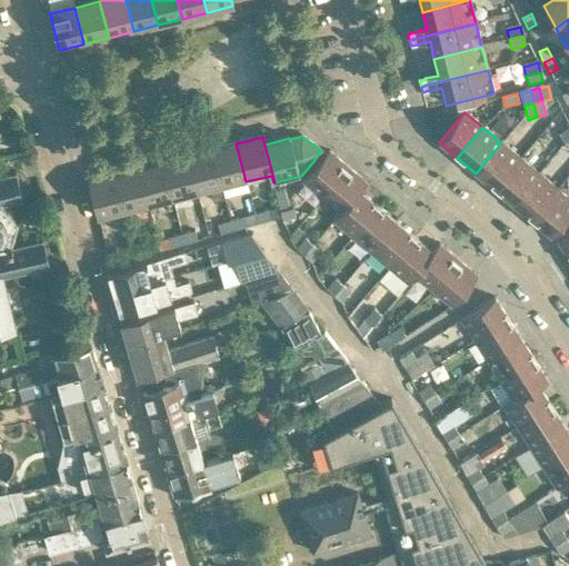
[(501,142),(476,174),(493,189),(520,158),(501,142)]
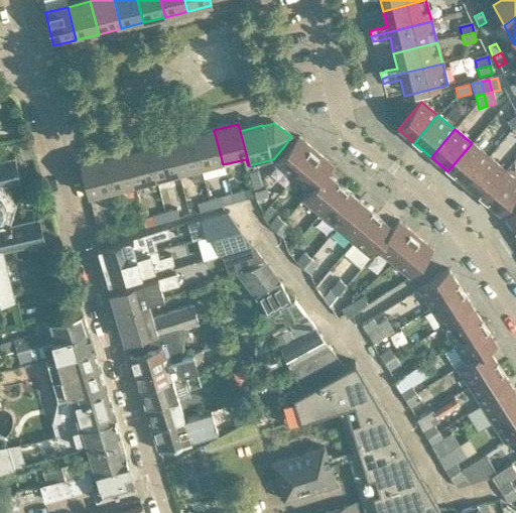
[(214,130),(192,135),(205,181),(226,176),(223,164),(214,130)]
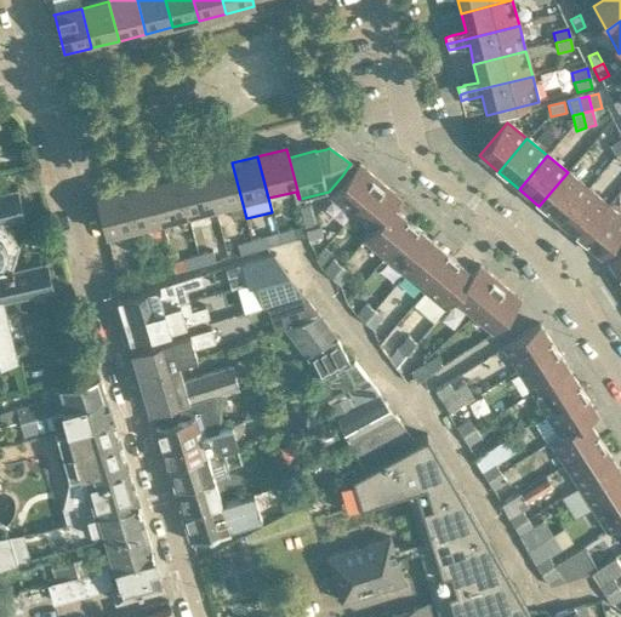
[(206,170),(205,170),(215,211),(229,207),(233,222),(246,218),(232,163),(231,163),(206,170)]
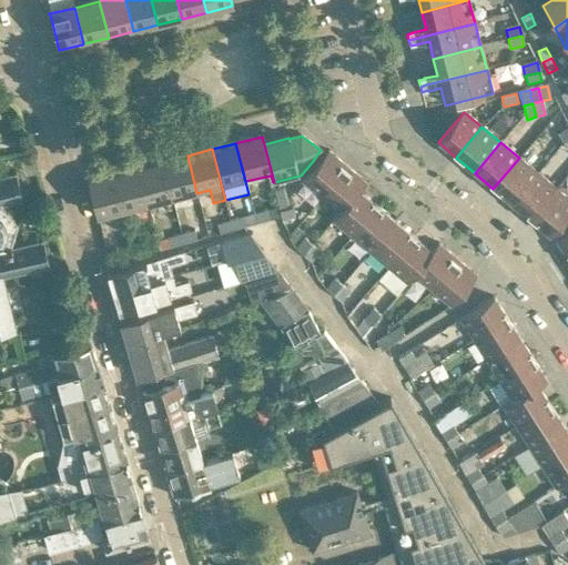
[(328,152),(325,155),(302,183),(322,199),(347,169),(328,152)]
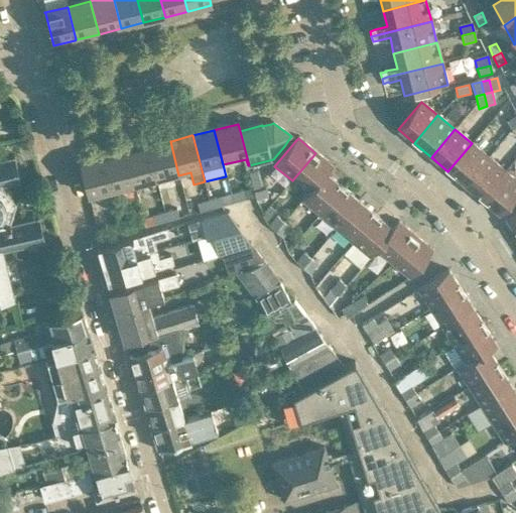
[(149,146),(148,147),(156,180),(178,175),(170,141),(150,146),(149,146)]
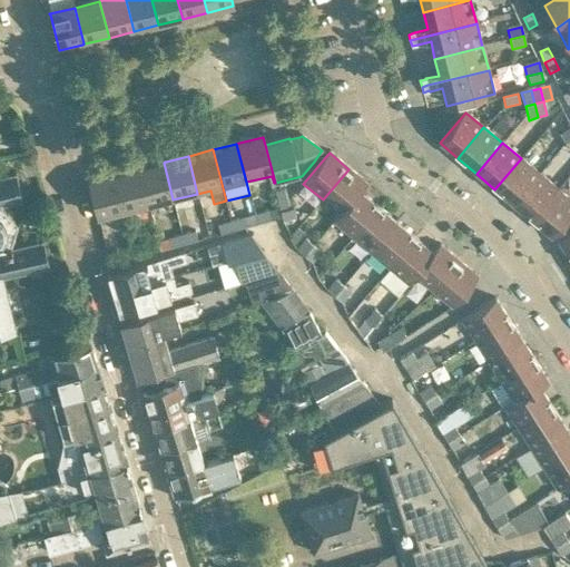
[(521,158),(494,189),(513,205),(540,174),(521,158)]
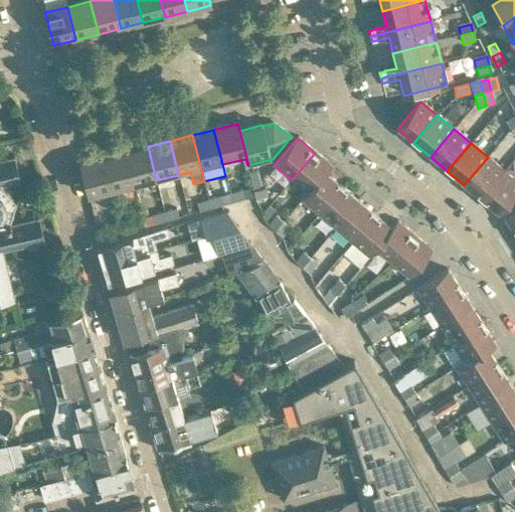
[(126,152),(134,186),(156,180),(148,147),(147,147),(126,152)]
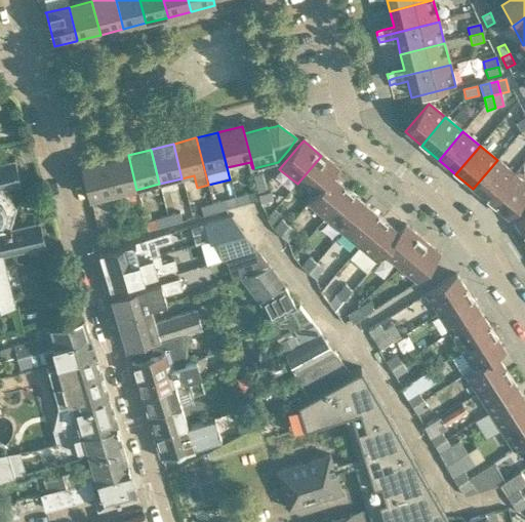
[(126,155),(106,161),(114,195),(136,190),(128,155),(126,155)]
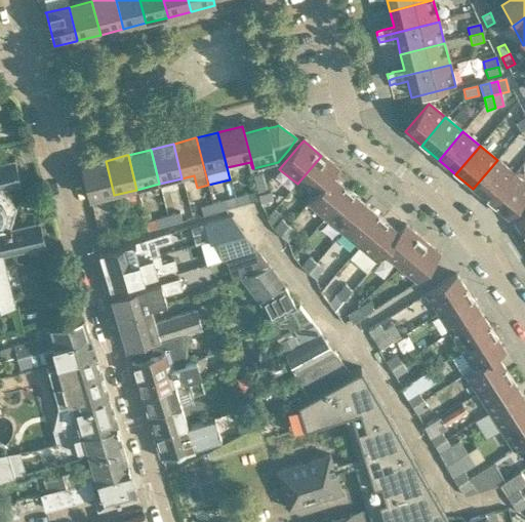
[(332,177),(338,170),(321,156),(297,184),(314,198),(331,177),(332,177)]
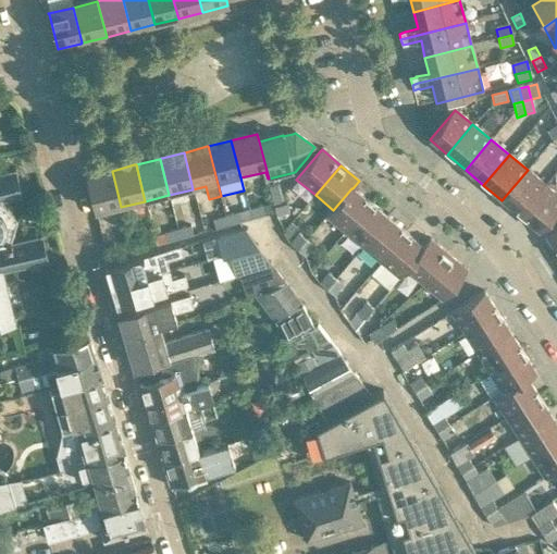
[(0,328),(15,324),(2,270),(31,263),(32,270),(38,268),(37,262),(48,259),(41,234),(39,234),(40,235),(16,241),(16,238),(20,228),(20,219),(22,218),(21,216),(15,218),(11,212),(15,208),(7,200),(7,199),(20,195),(20,196),(22,195),(15,169),(13,169),(13,170),(0,173),(0,328)]
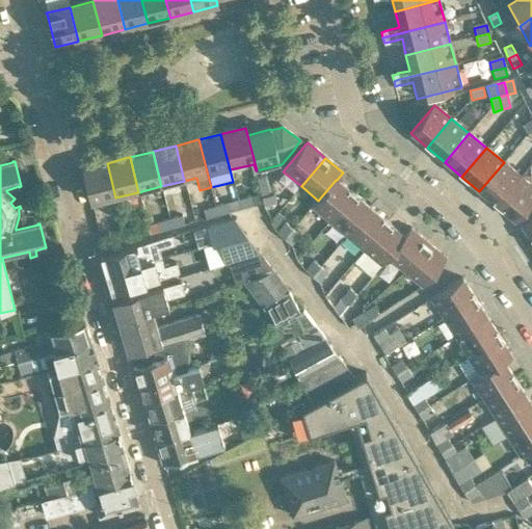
[(479,191),(497,207),(522,177),(504,162),(479,191)]
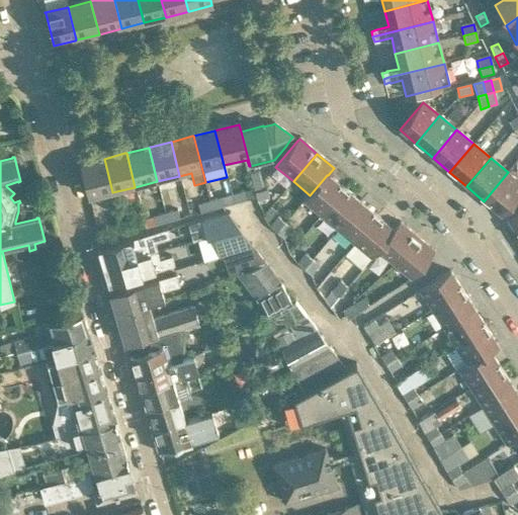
[(112,192),(104,159),(102,159),(81,165),(89,197),(112,192)]
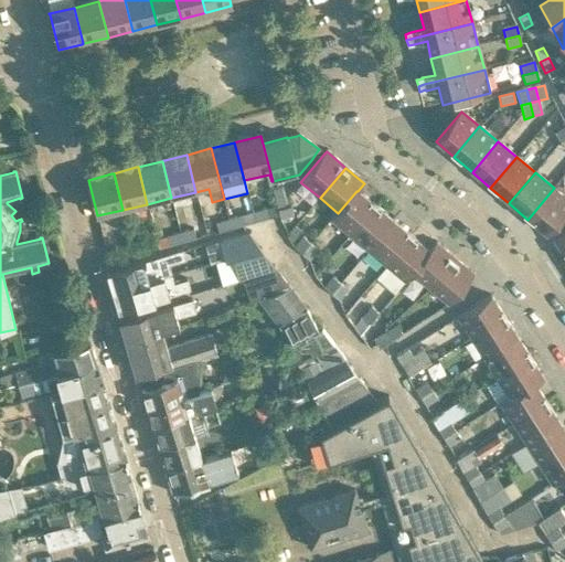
[(564,195),(554,188),(528,220),(546,235),(562,218),(564,222),(564,195)]
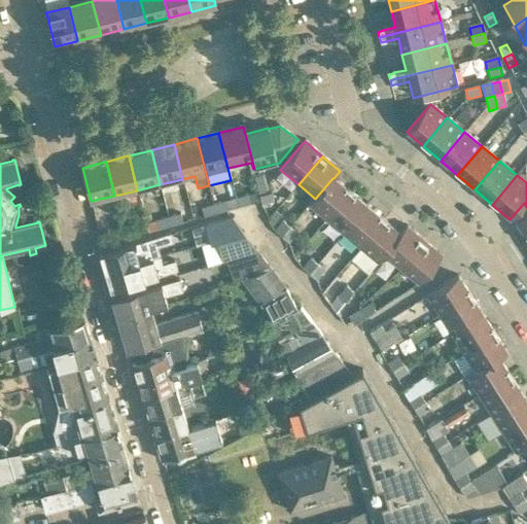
[(262,176),(255,178),(254,179),(258,194),(259,197),(268,195),(262,176)]
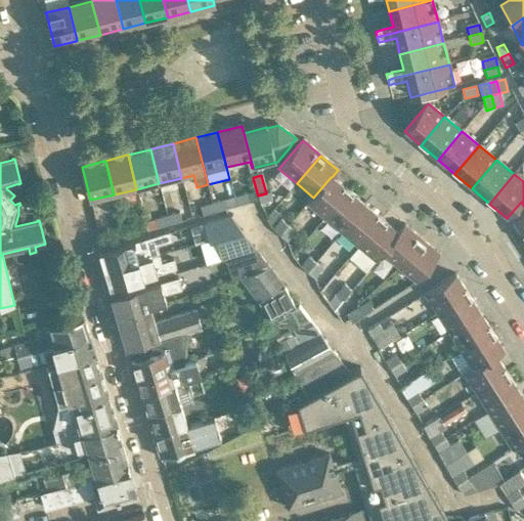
[(307,205),(324,220),(348,191),(332,177),(331,177),(313,198),(307,205)]
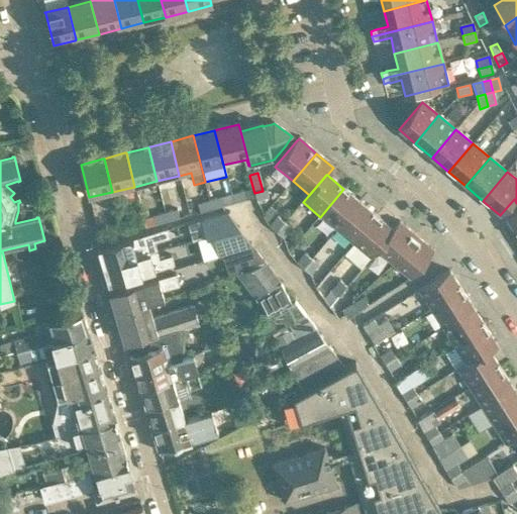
[(320,217),(337,231),(360,203),(343,189),(320,217)]
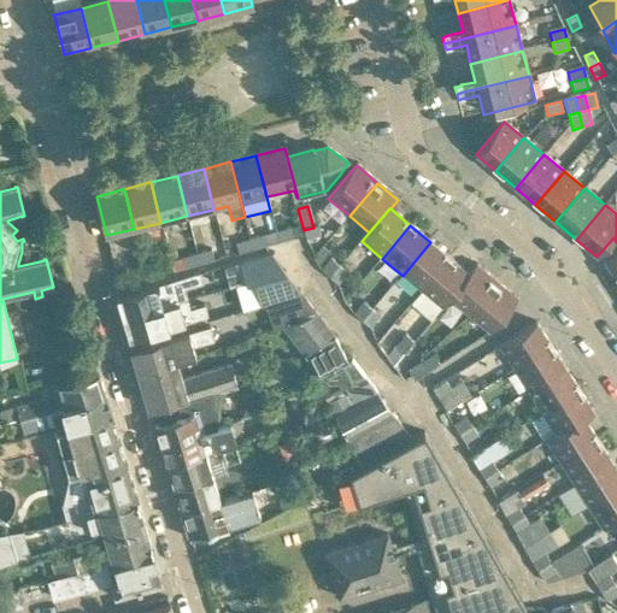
[(303,227),(276,234),(280,243),(294,240),(305,237),(304,230),(303,227)]
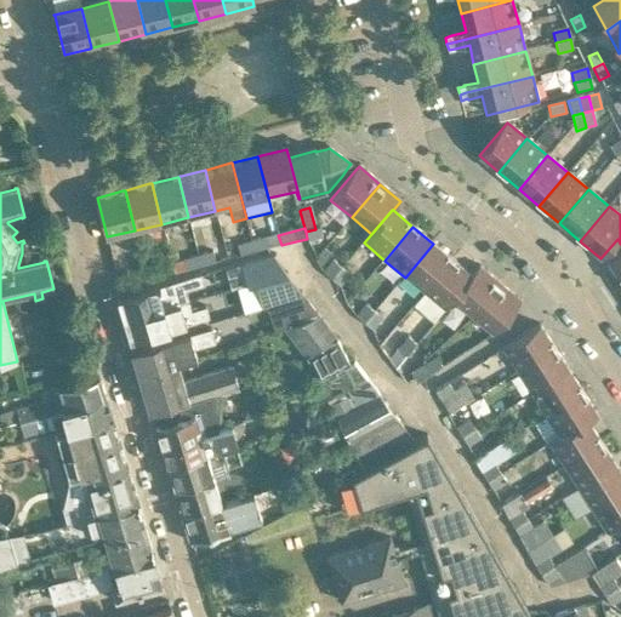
[(306,232),(307,239),(308,243),(323,238),(320,228),(315,229),(306,232)]
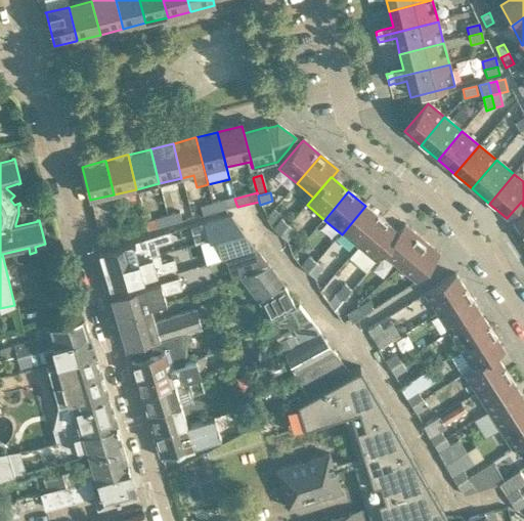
[(234,199),(213,205),(215,213),(225,211),(227,210),(237,207),(234,199)]
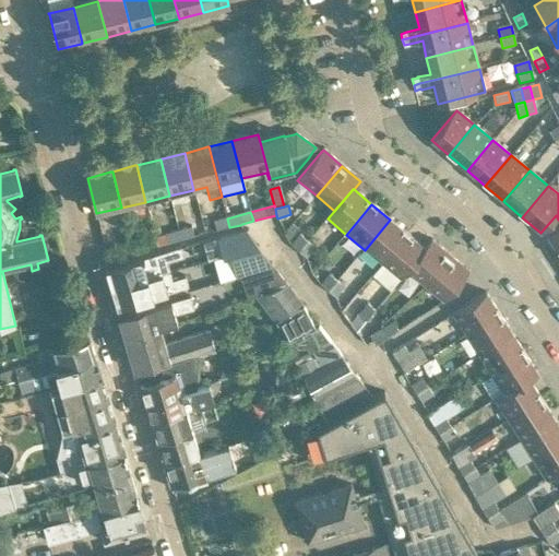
[(213,222),(216,232),(229,227),(227,219),(213,222)]
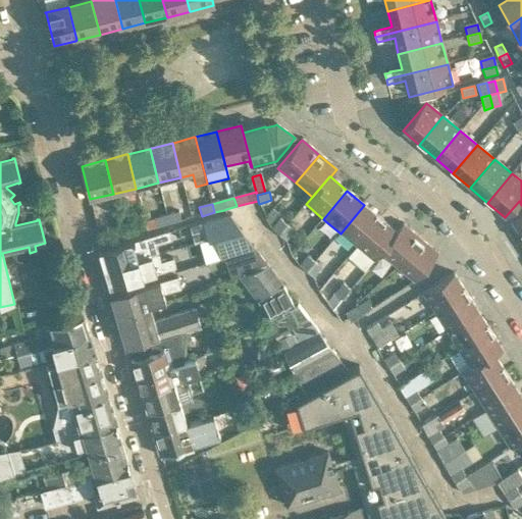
[(341,234),(358,248),(381,220),(364,205),(341,234)]
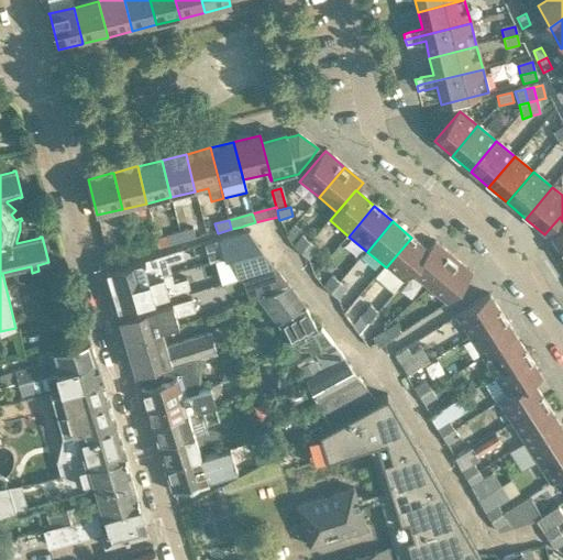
[(562,229),(551,238),(562,255),(562,229)]
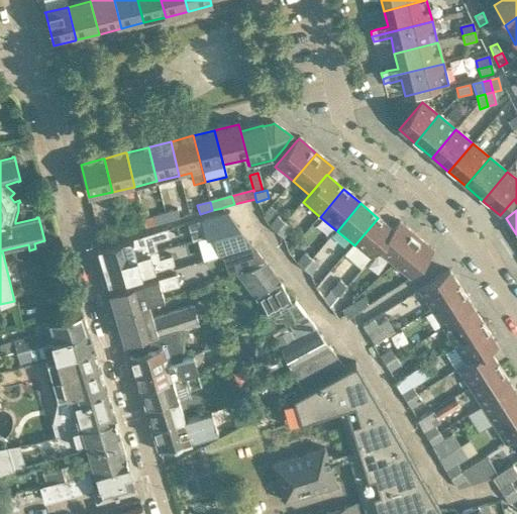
[(168,223),(180,219),(178,211),(166,214),(168,223)]
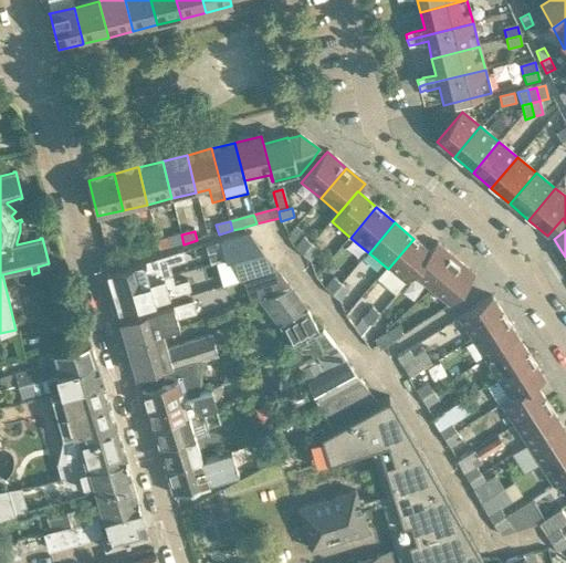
[(181,235),(157,241),(159,251),(170,248),(184,244),(181,235)]
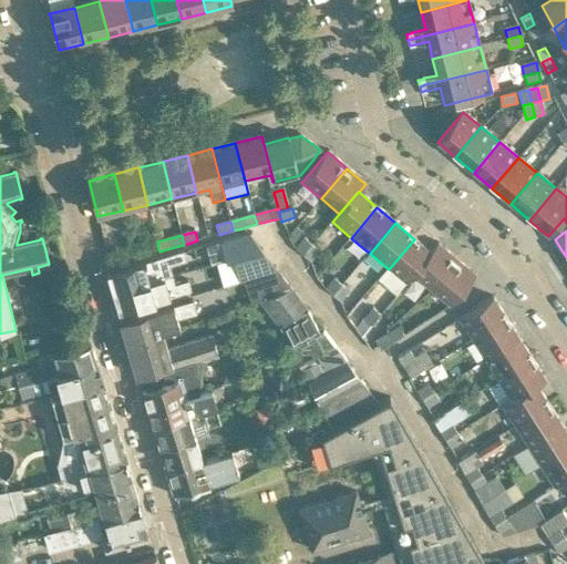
[(220,243),(227,264),(264,253),(249,235),(220,243)]
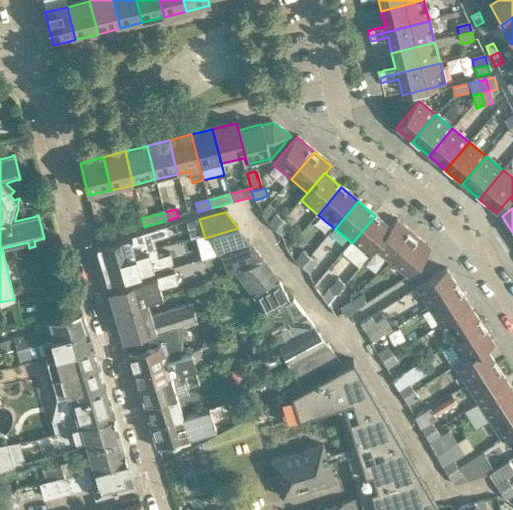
[(276,216),(268,226),(274,231),(282,221),(276,216)]
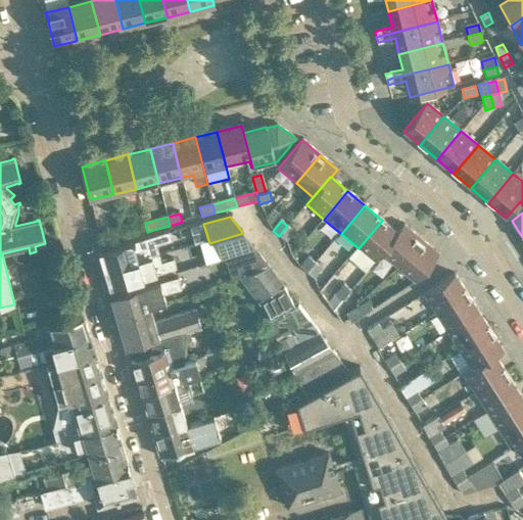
[(376,264),(382,255),(399,235),(397,233),(382,221),(359,248),(376,264)]
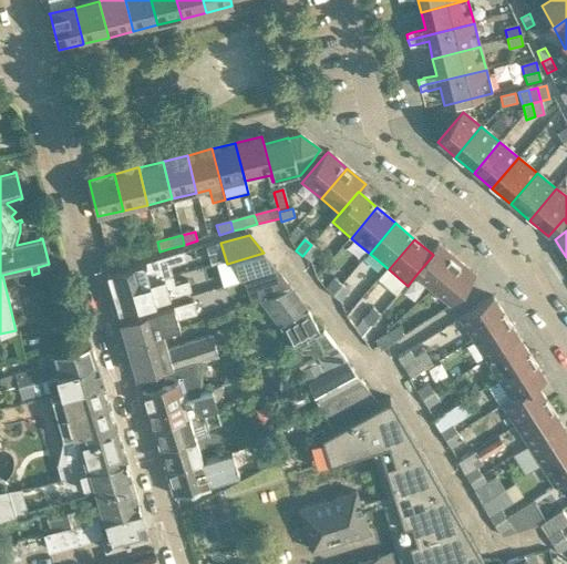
[(414,277),(431,290),(456,260),(437,244),(431,253),(433,255),(414,277)]
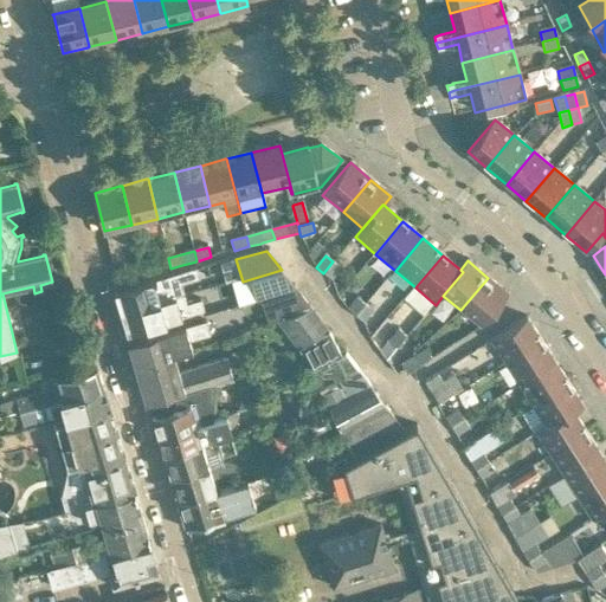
[(156,261),(142,265),(144,276),(159,272),(156,261)]
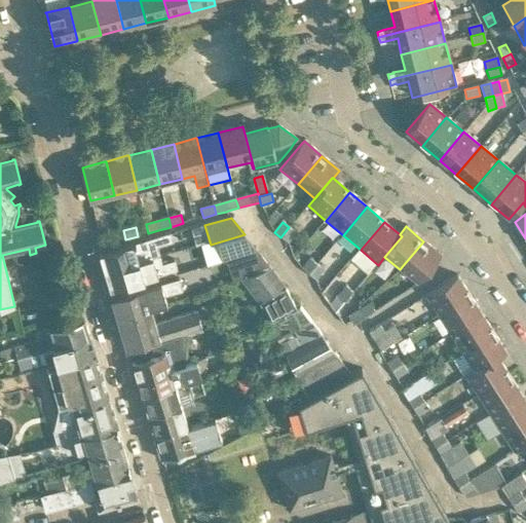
[(296,233),(289,227),(280,237),(288,244),(296,233)]
